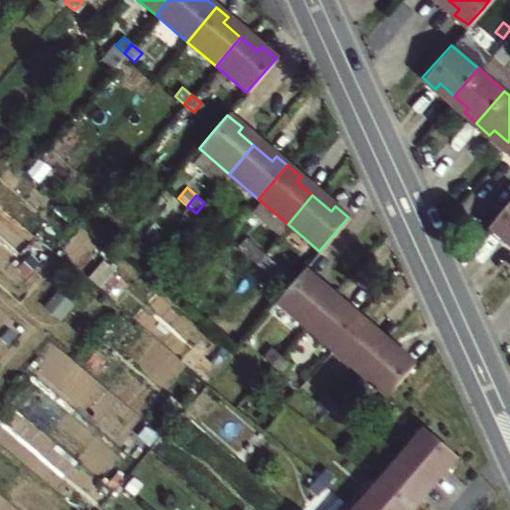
[(509,234),(509,197),(487,224),(499,235),(504,229),(509,234)]
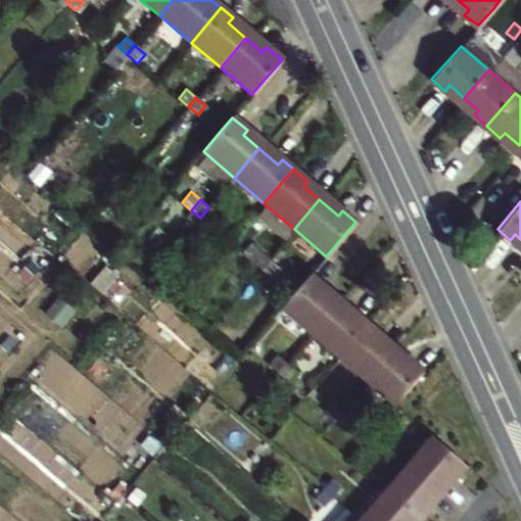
[(208,207),(200,218),(210,227),(220,217),(208,207)]
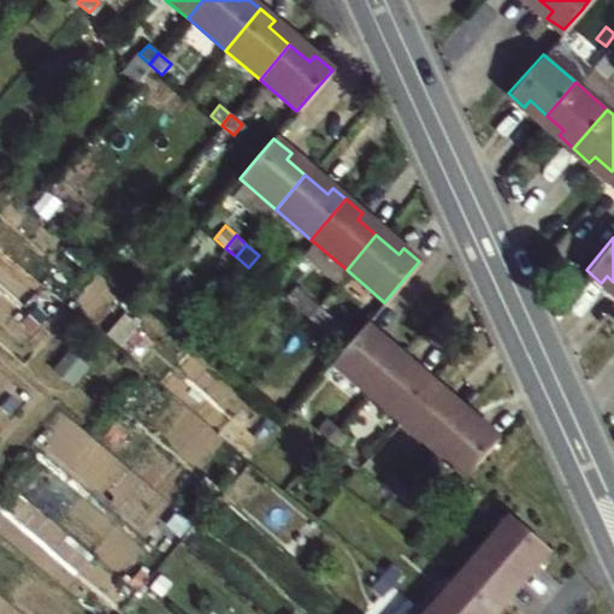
[(306,317),(317,305),(295,287),(285,299),(306,317)]
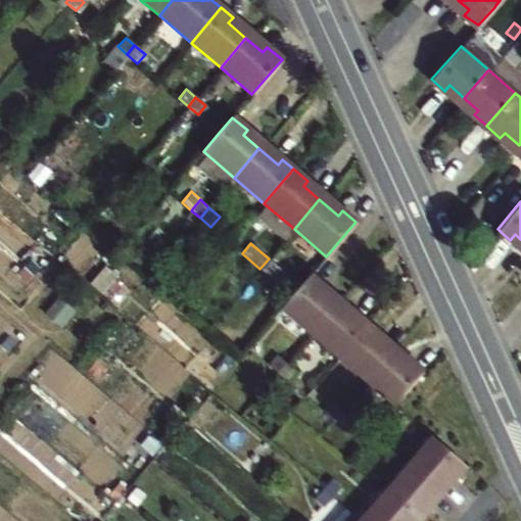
[(259,269),(271,278),(279,268),(269,258),(259,269)]
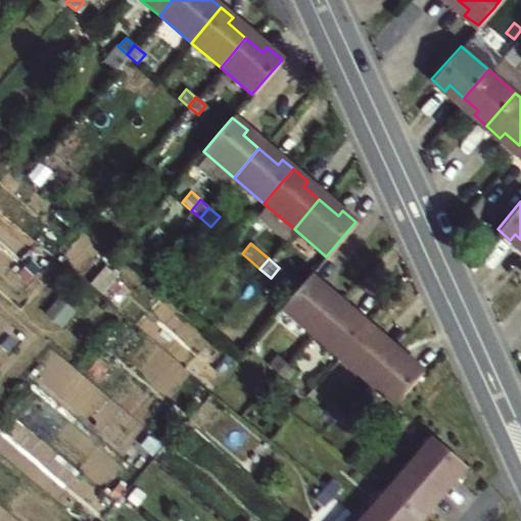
[(311,274),(291,295),(281,308),(310,332),(334,304),(320,292),(325,286),(311,274)]
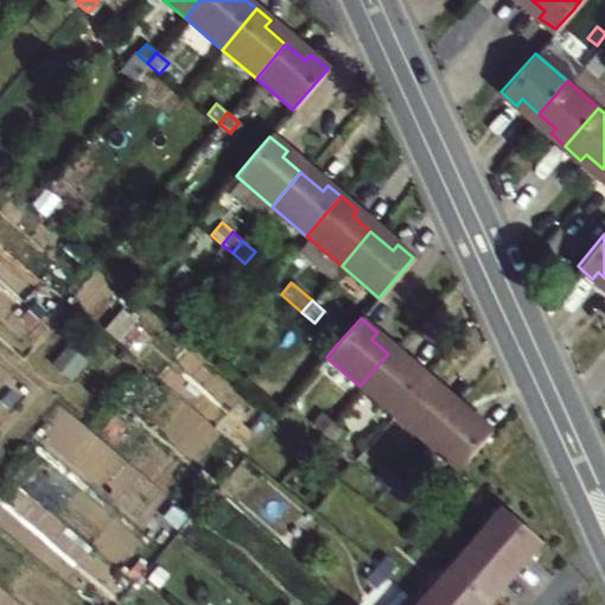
[(388,354),(360,386),(393,414),(426,375),(413,364),(407,370),(388,354)]
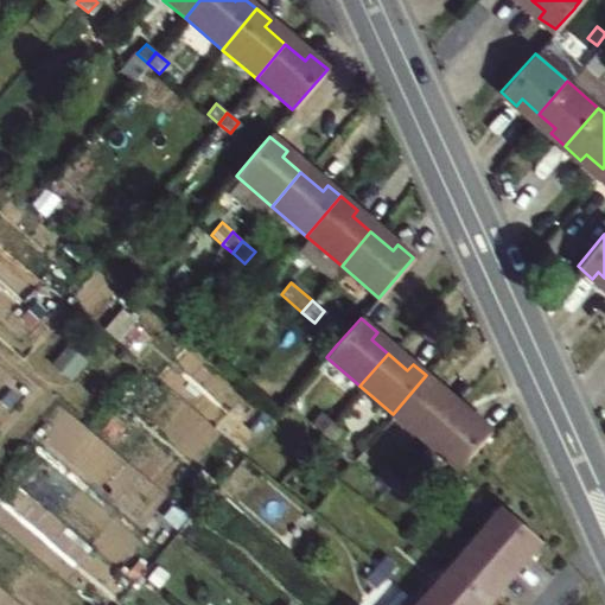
[(393,414),(425,443),(453,409),(434,394),(440,387),(426,375),(393,414)]
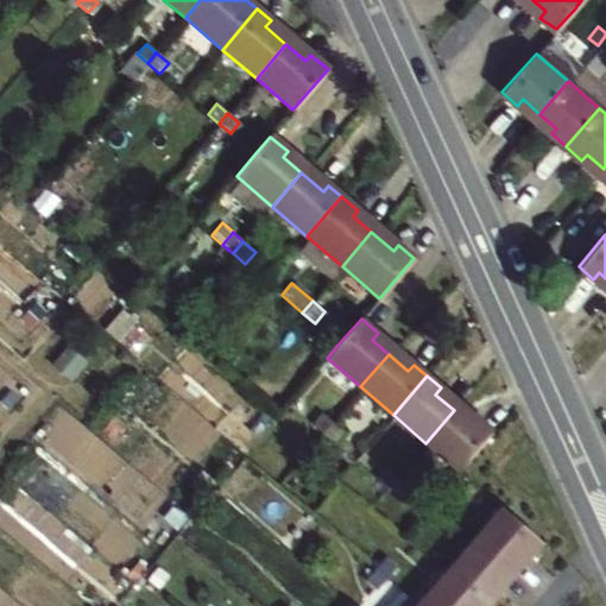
[(454,410),(425,443),(459,472),(492,433),(478,421),(472,427),(454,410)]
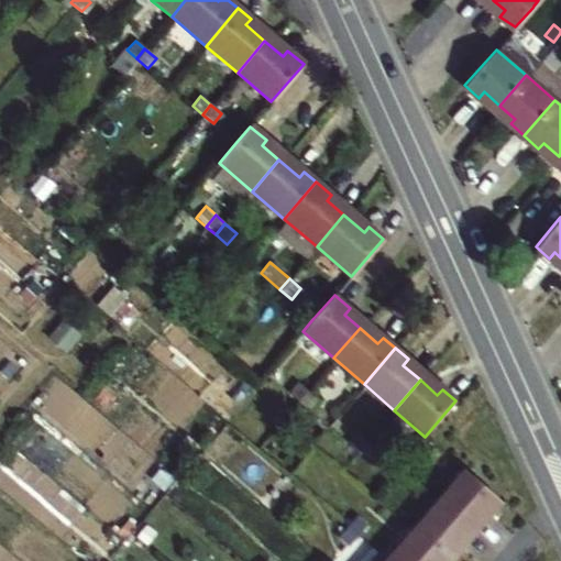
[(287,391),(297,399),(305,391),(295,381),(287,391)]
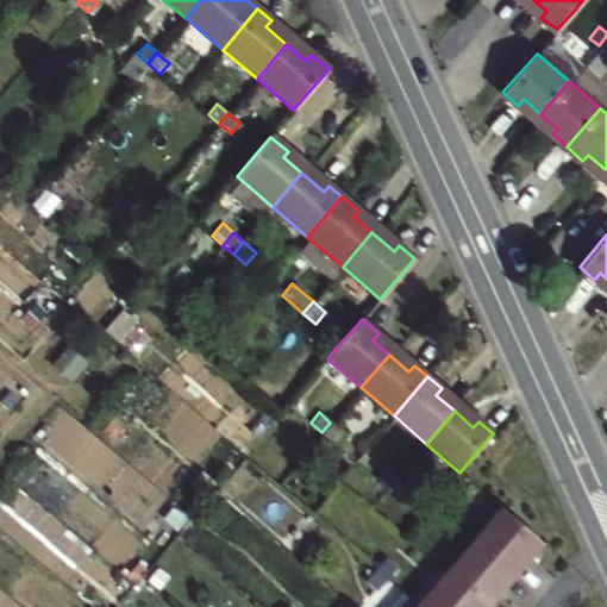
[(321,432),(335,443),(343,433),(330,423),(321,432)]
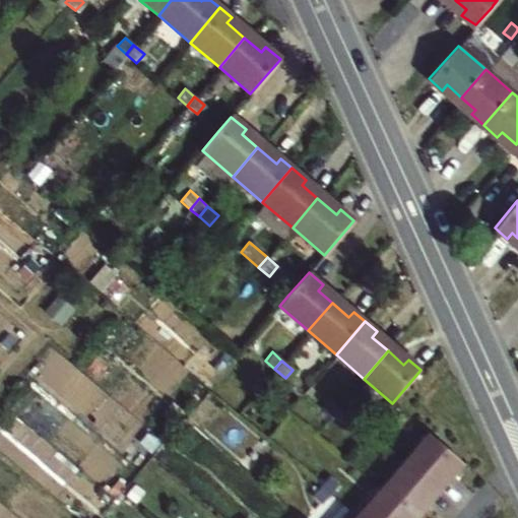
[(321,408),(330,416),(337,408),(328,400),(321,408)]
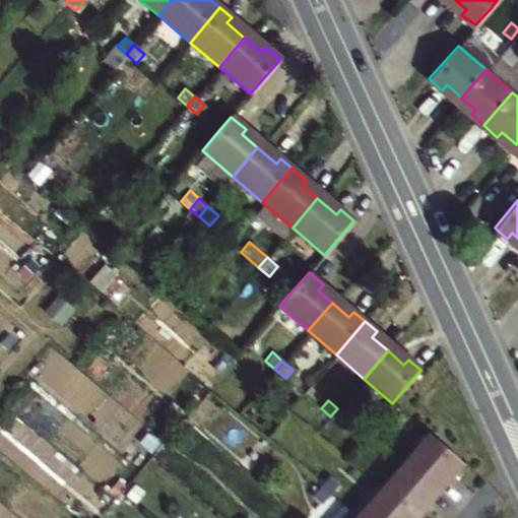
[(347,417),(337,408),(330,416),(340,426),(347,417)]
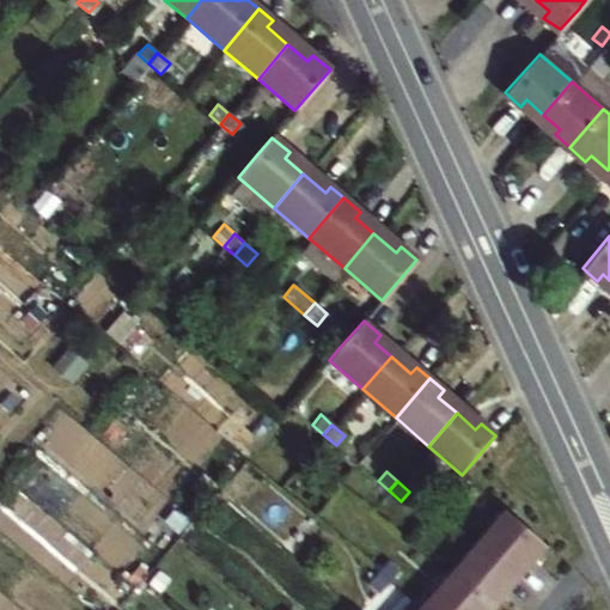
[(444,495),(434,507),(445,516),(455,505),(444,495)]
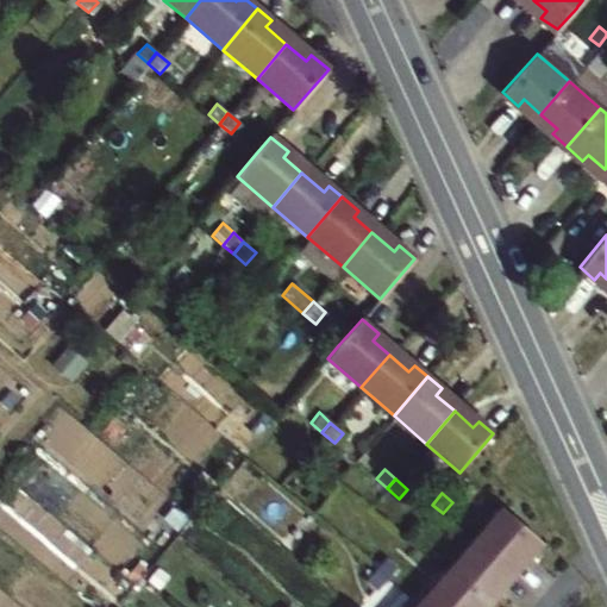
[(432,525),(443,513),(432,505),(423,515),(432,525)]
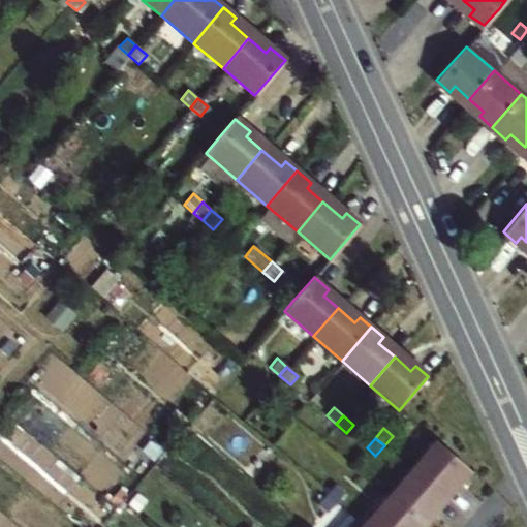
[(437,443),(412,470),(443,497),(456,482),(461,486),(472,473),(437,443)]
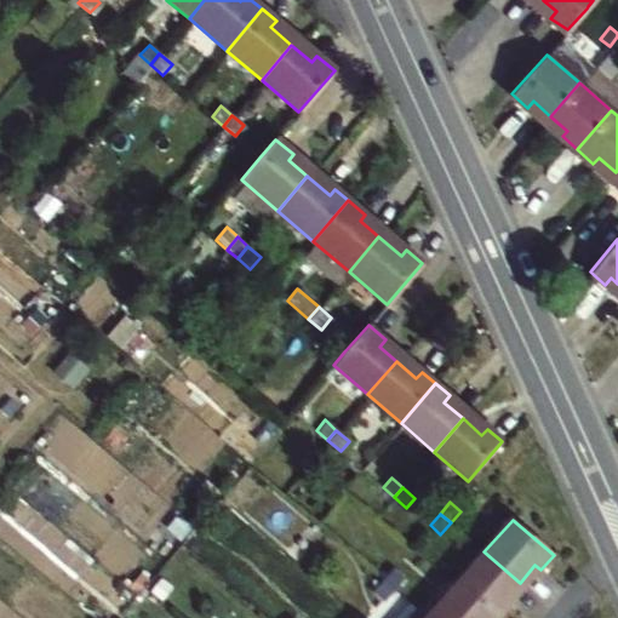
[(520,583),(484,551),(456,584),(495,617),(498,617),(509,606),(503,602),(520,583)]
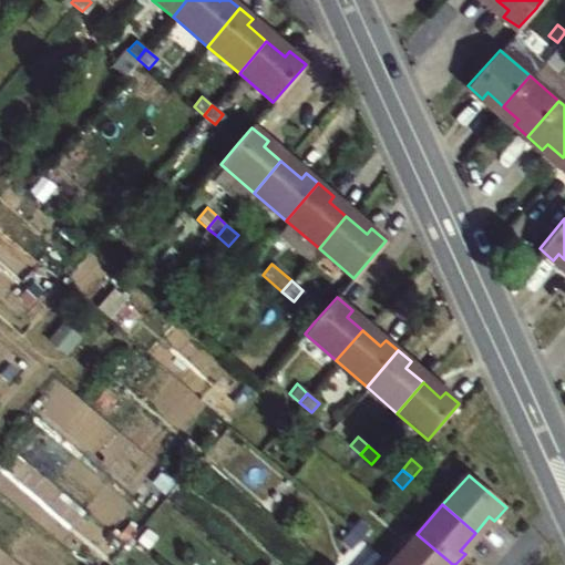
[(359,520),(350,530),(361,540),(370,528),(359,520)]
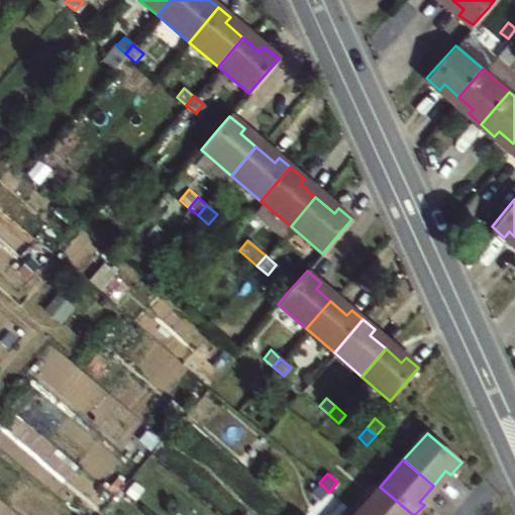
[(321,501),(329,492),(319,483),(311,492),(321,501)]
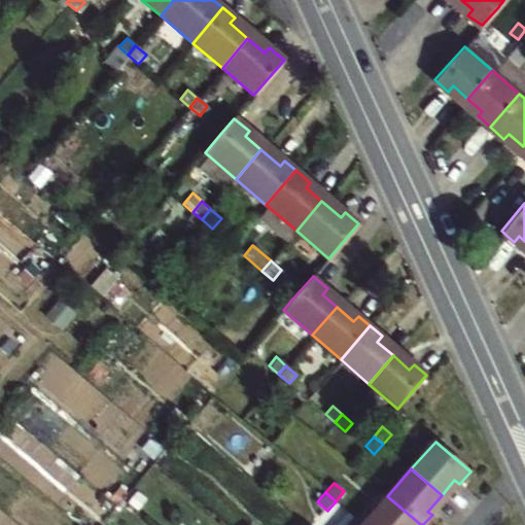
[(420,524),(387,496),(362,524),(420,524)]
